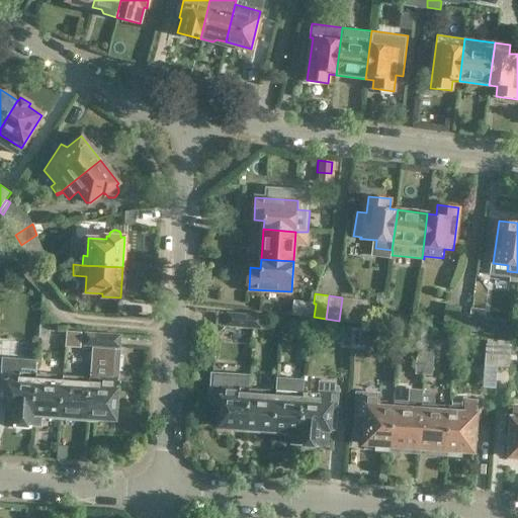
[(354,299),(354,298),(342,297),(342,298),(339,321),(351,322),(354,299)]
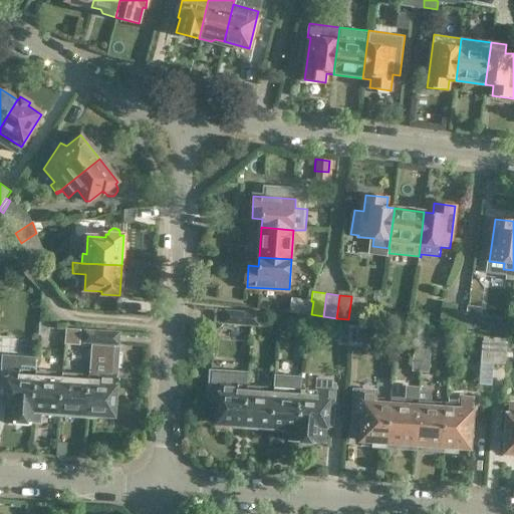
[(351,297),(348,319),(361,321),(364,298),(351,296),(351,297)]
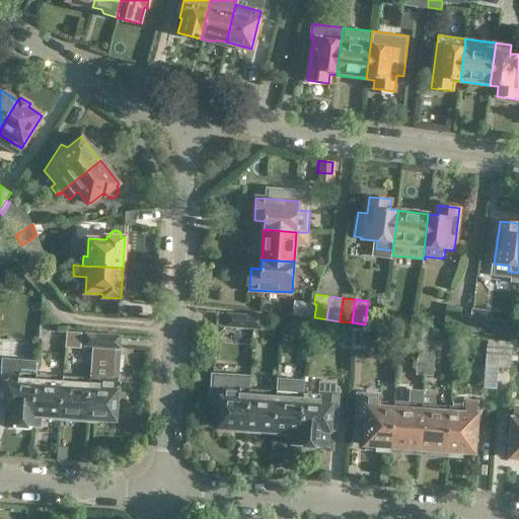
[(314,304),(314,302),(294,300),(292,315),(314,317),(316,304),(314,304)]
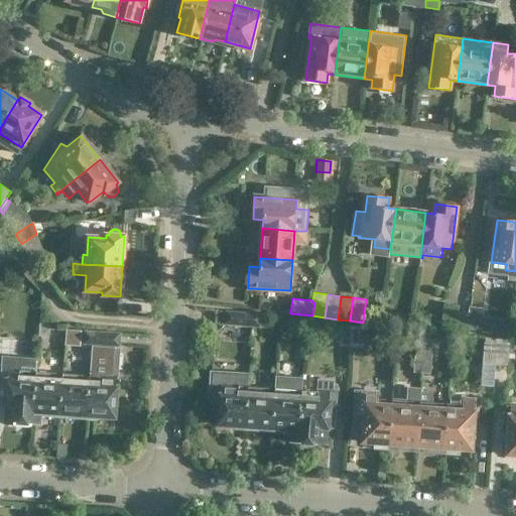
[(457,311),(459,311),(460,305),(444,303),(440,332),(454,334),(457,311)]
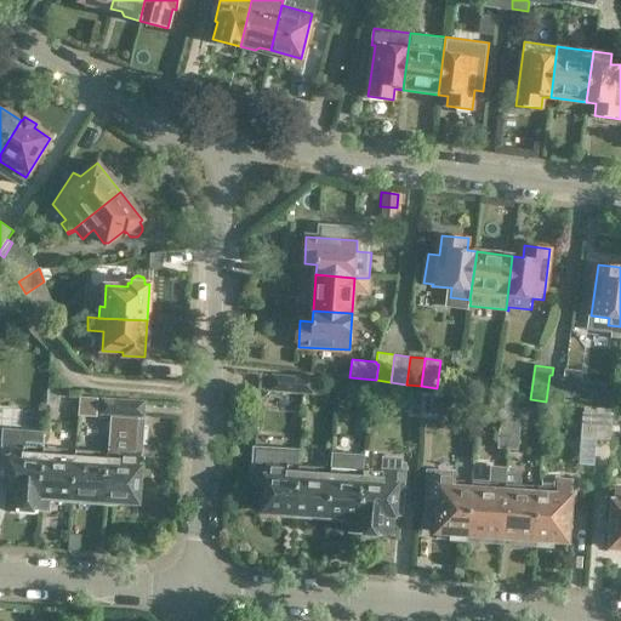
[(564,397),(579,398),(581,381),(582,370),(564,369),(564,376),(565,376),(563,397),(564,397)]
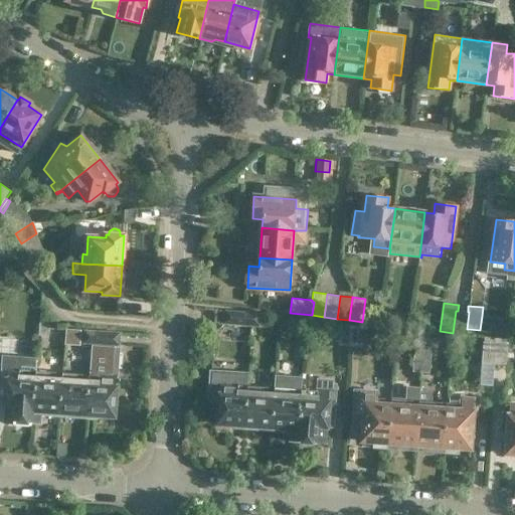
[(251,325),(252,313),(226,311),(225,323),(251,325)]
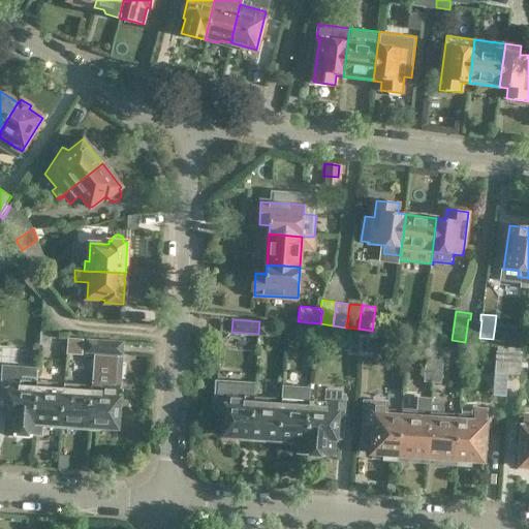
[(481,320),(480,320),(470,319),(468,319),(465,342),(479,344),(480,338),(479,338),(481,320)]
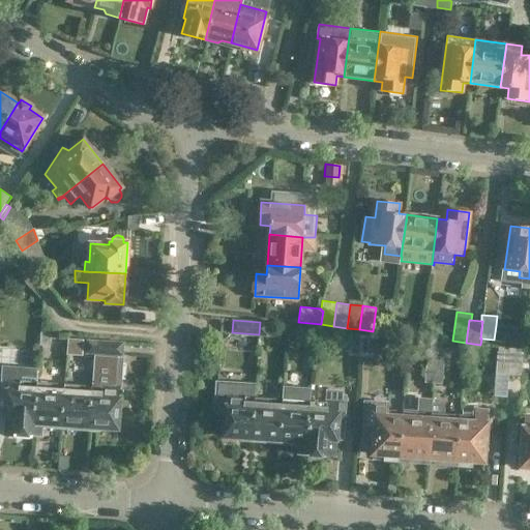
[(260,322),(259,334),(268,335),(269,323),(260,322)]
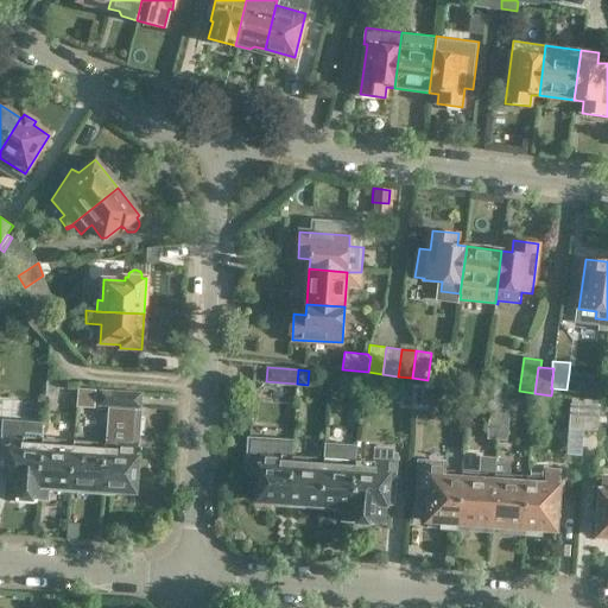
[(605,378),(569,373),(567,390),(575,391),(602,394),(603,381),(605,378)]
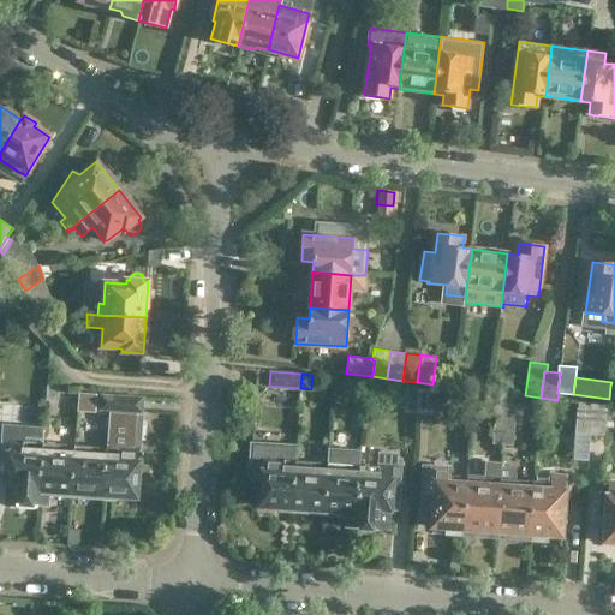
[(364,395),(365,381),(345,378),(344,394),(364,395)]
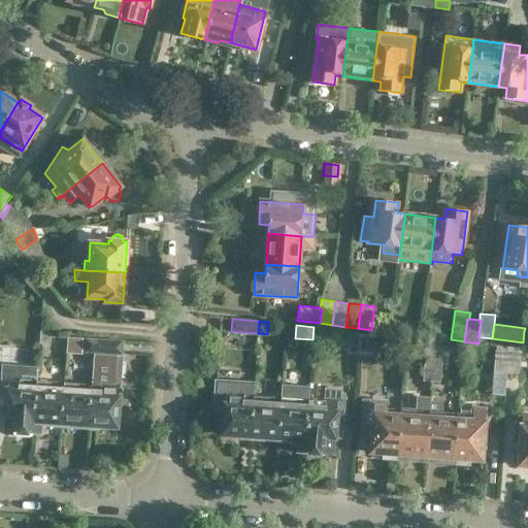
[(51,331),(40,331),(39,344),(50,345),(51,331)]
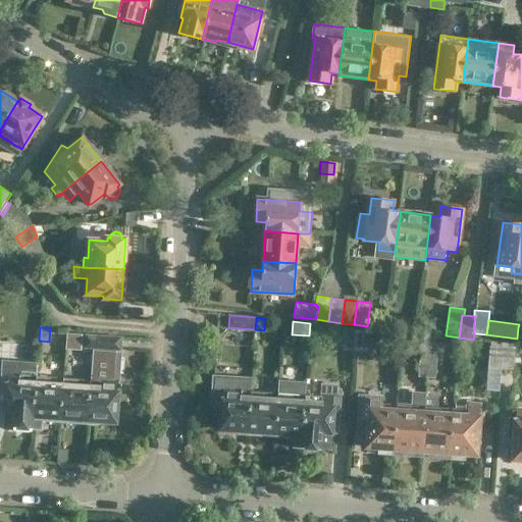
[(357,329),(355,352),(368,353),(369,330),(357,329)]
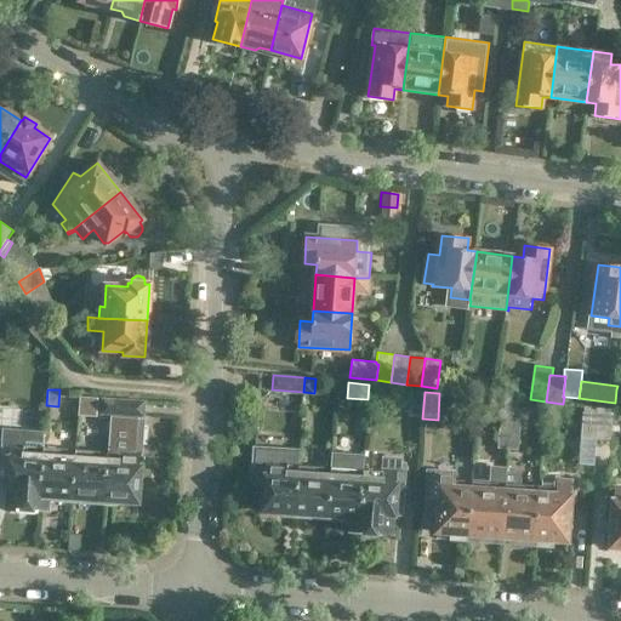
[(110,415),(112,400),(103,399),(102,415),(110,415)]
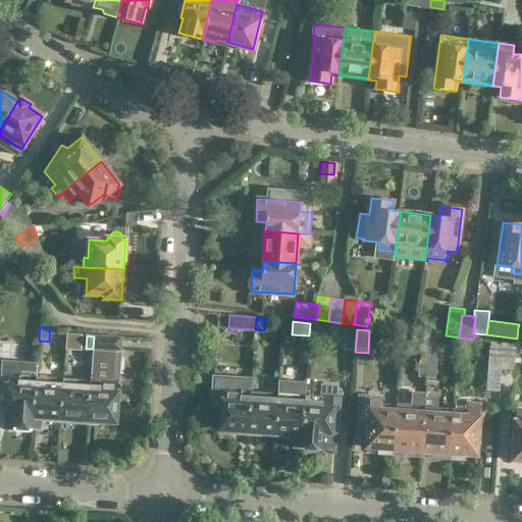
[(94,336),(93,349),(119,351),(120,338),(94,336)]
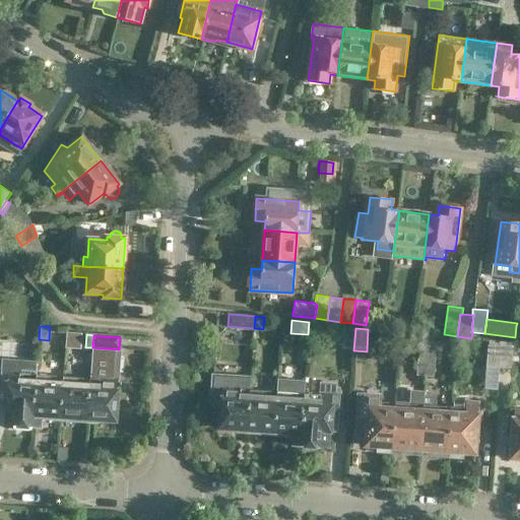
[(489,340),(485,389),(497,390),(499,369),(500,341),(489,340)]
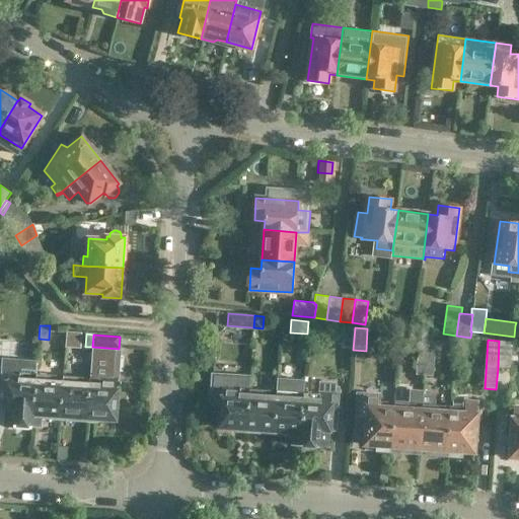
[(499,341),(498,368),(512,368),(513,348),(511,347),(512,343),(499,341)]
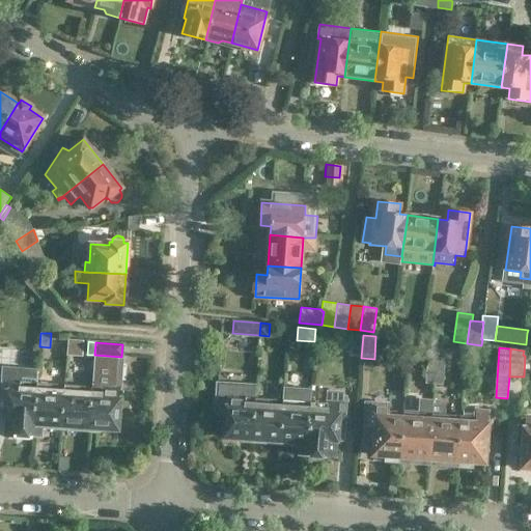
[(434,384),(436,355),(427,354),(425,384),(434,384)]
